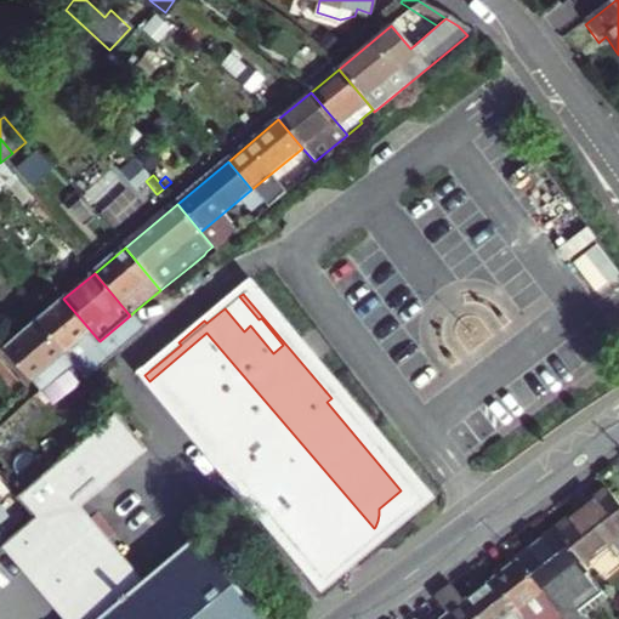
[(259,319),(239,296),(225,308),(244,331),(250,325),(273,353),(283,345),(261,318),(259,319)]
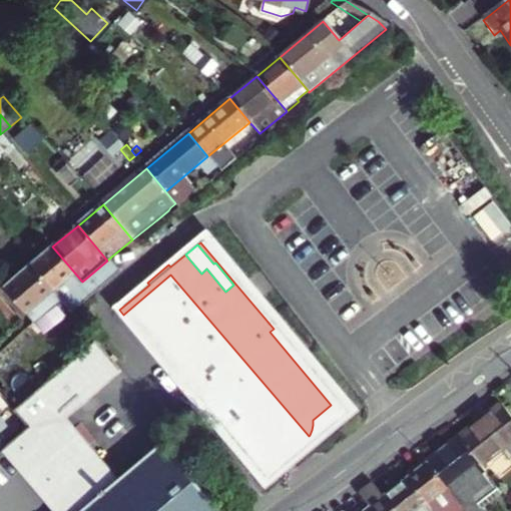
[(61,299),(82,282),(52,246),(31,264),(61,299)]
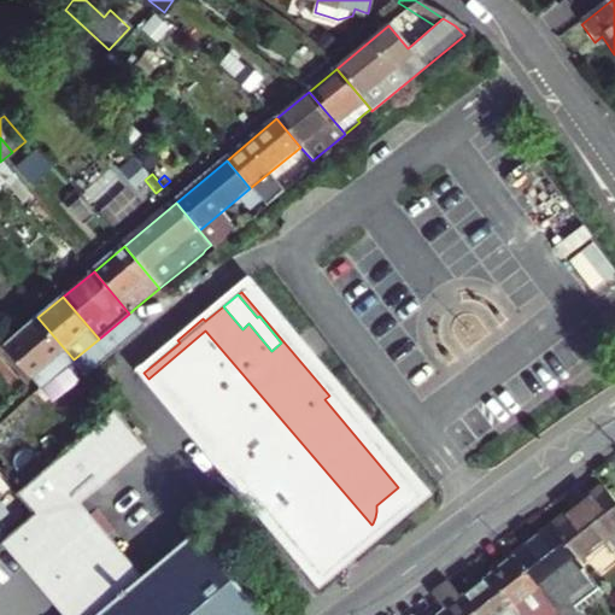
[(74,359),(72,361),(87,376),(146,327),(133,310),(129,314),(99,339),(74,359)]
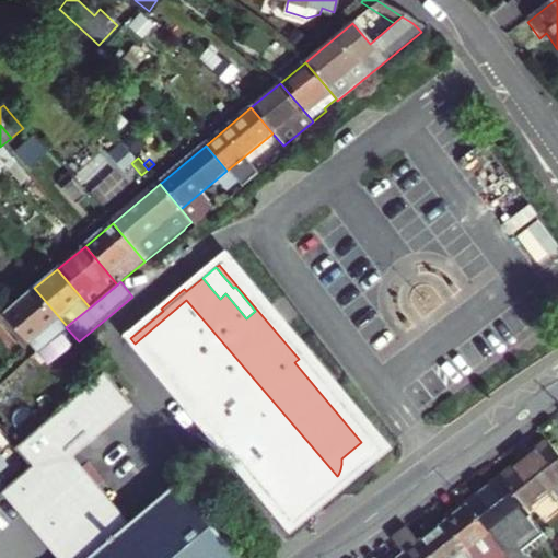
[(67,326),(34,288),(4,313),(36,352),(66,327),(67,326)]
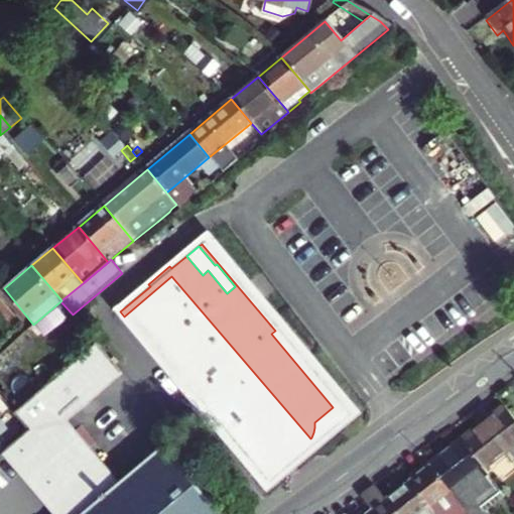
[(171,276),(124,316),(193,399),(200,393),(248,452),(255,445),(259,450),(263,452),(268,455),(273,456),(278,457),(283,457),(288,456),(293,454),(297,452),(301,448),(305,445),(308,441),(310,438),(171,276)]
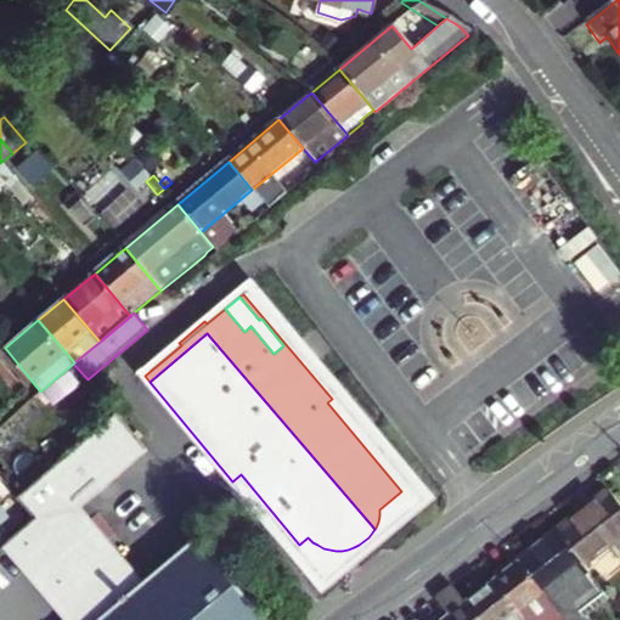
[(375,529),(383,539),(423,506),(332,399),(327,403),(401,491),(379,509),(379,516),(378,522),(376,528),(375,529)]
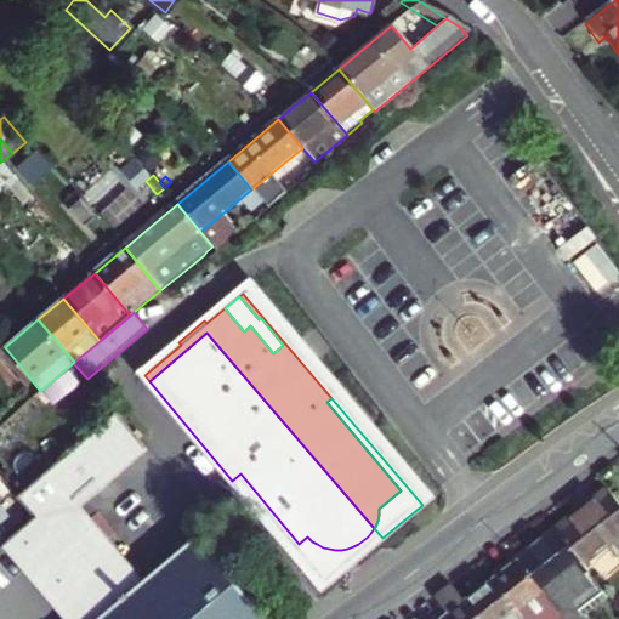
[(34,518),(101,597),(134,571),(79,506),(147,449),(115,412),(15,498),(34,518)]
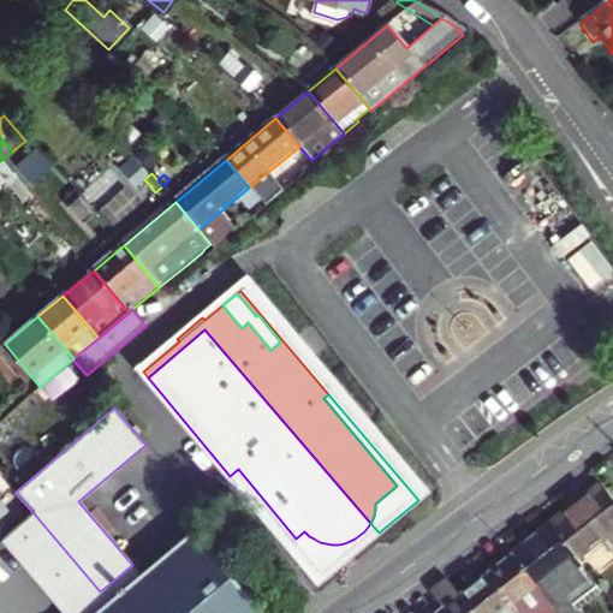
[(238,469),(230,476),(319,583),(379,533),(370,523),(368,527),(364,531),(359,535),(355,539),(350,541),(344,543),(338,545),(332,545),(326,543),(320,542),(314,539),(309,536),(304,531),(296,539),(238,469)]
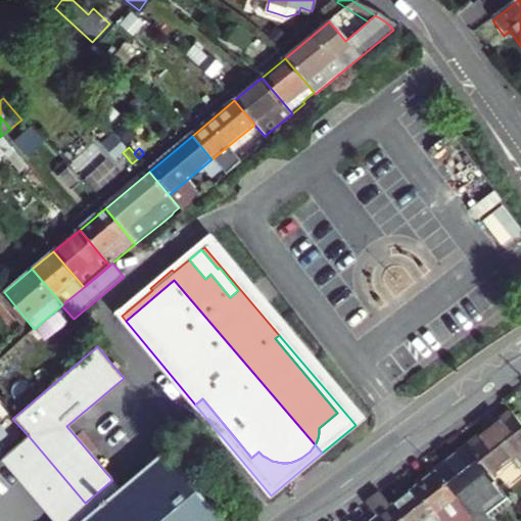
[(520,425),(510,412),(467,445),(491,476),(520,453),(520,425)]
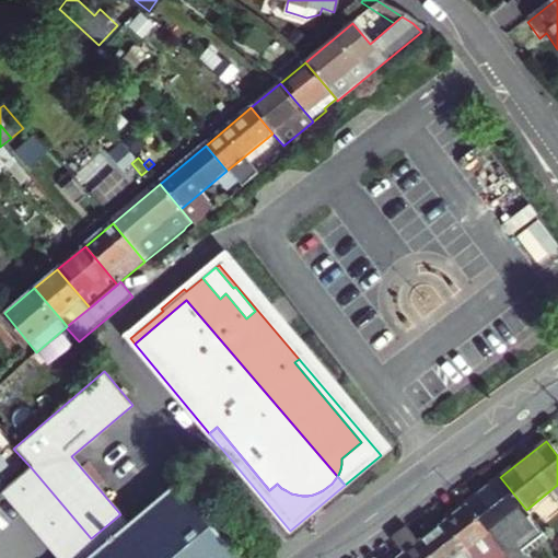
[(186,467),(178,457),(163,471),(172,479),(186,467)]
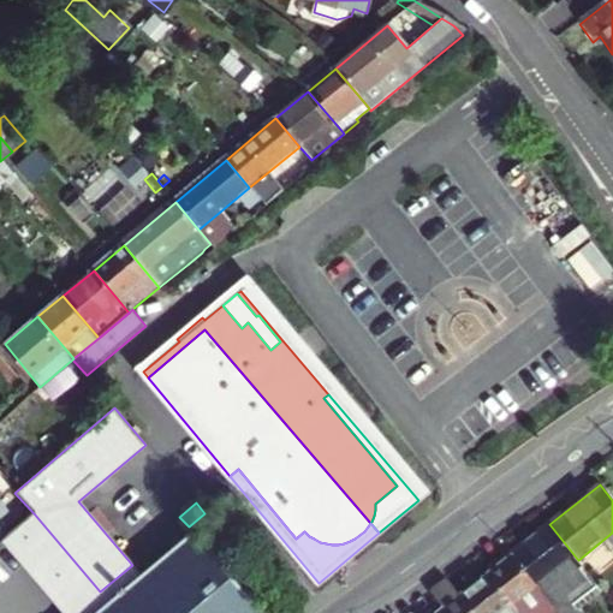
[(1,542),(61,612),(73,612),(100,591),(34,513),(1,542)]
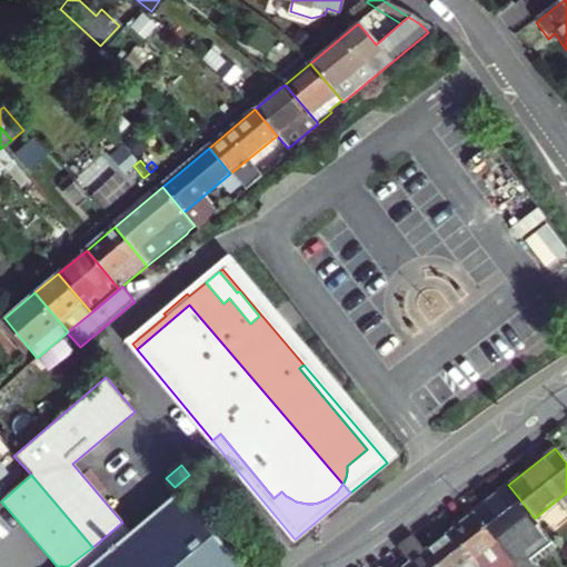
[(495,543),(513,566),(533,566),(523,554),(547,535),(535,518),(508,485),(473,513),(495,543)]
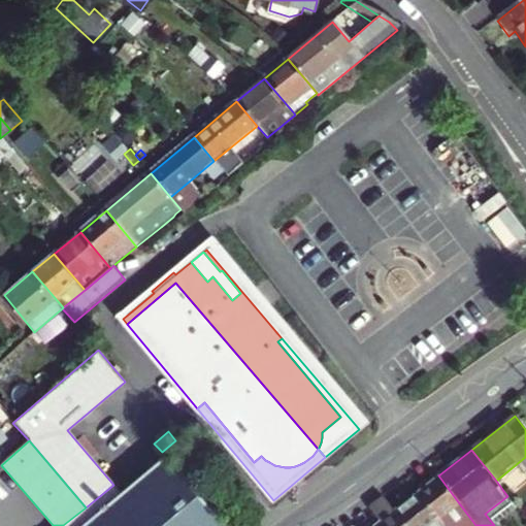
[(225,525),(166,455),(121,493),(113,485),(86,507),(93,516),(80,525),(225,525)]
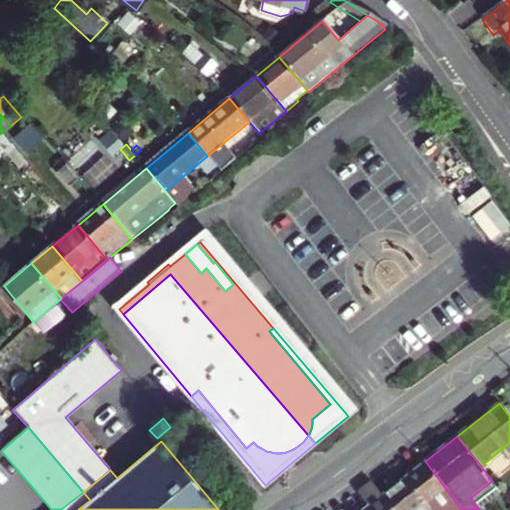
[(405,477),(430,509),(461,509),(445,488),(425,461),(405,477)]
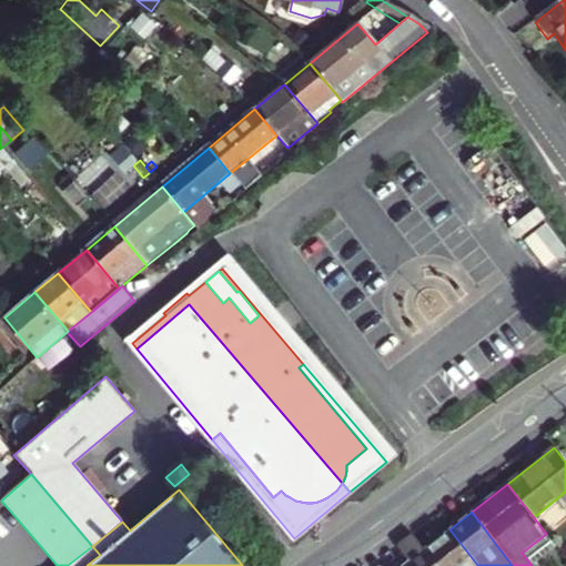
[(477,565),(450,529),(423,549),(435,565),(477,565)]
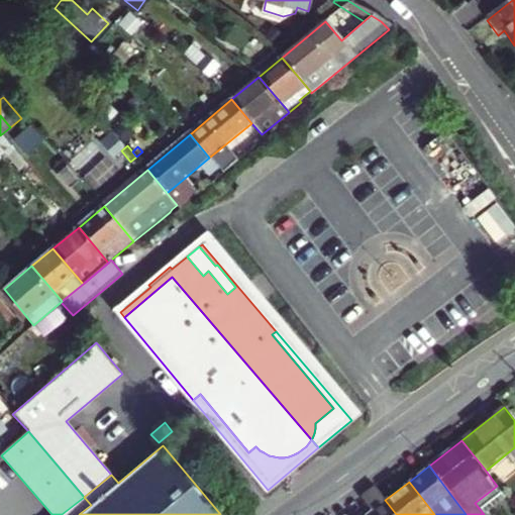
[(396,514),(385,500),(374,486),(361,496),(373,510),(366,514),(396,514)]
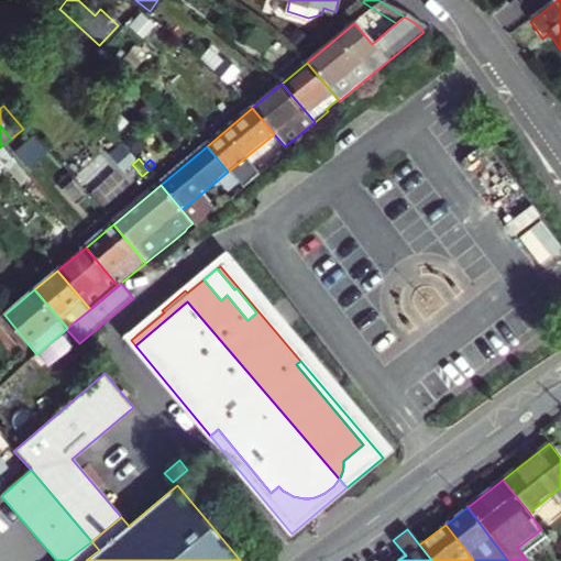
[(86,560),(99,550),(91,541),(67,560),(86,560)]
